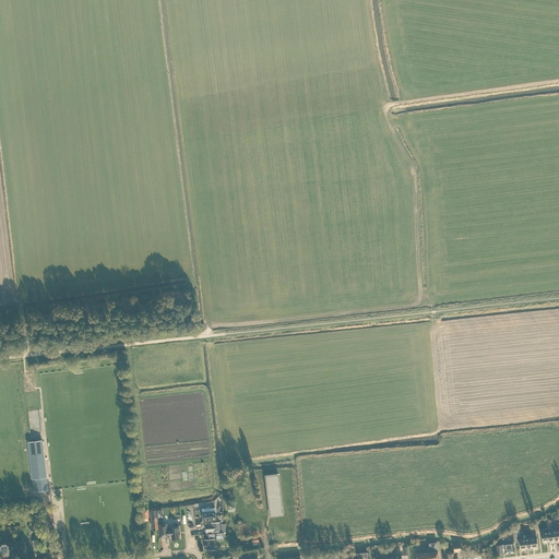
[(36,491),(47,490),(46,477),(42,441),(31,442),(32,451),(28,451),(32,475),(34,475),(35,479),(36,491)]
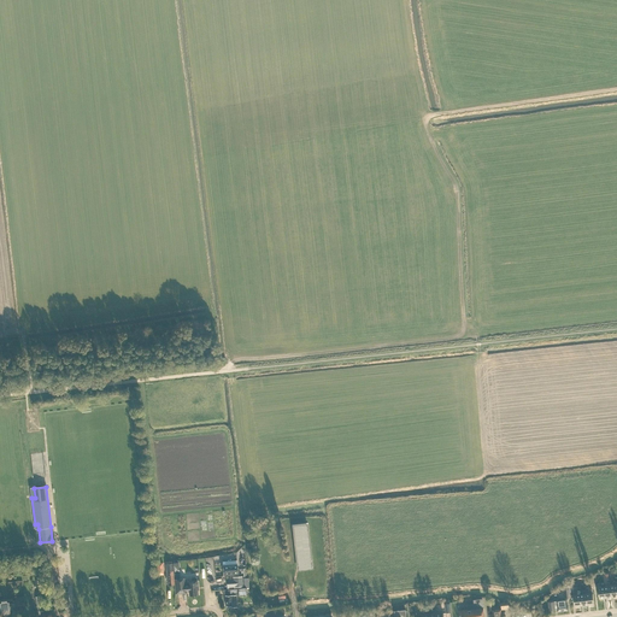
[(297,548),(298,560),(306,560),(307,569),(311,568),(310,559),(306,524),(293,527),(294,548),(297,548)]
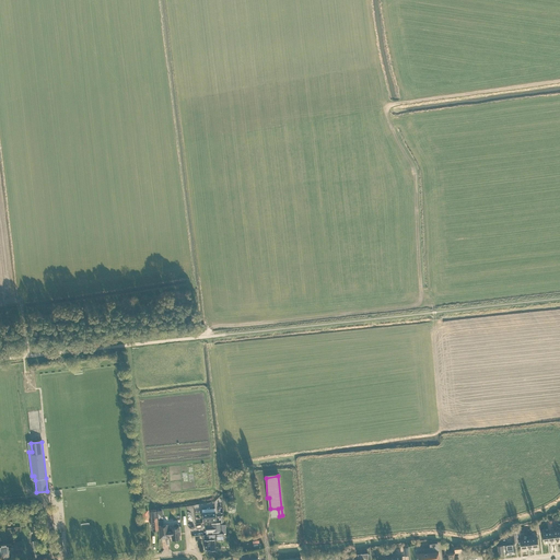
[(56,505),(61,505),(61,509),(68,509),(68,498),(55,499),(56,505)]
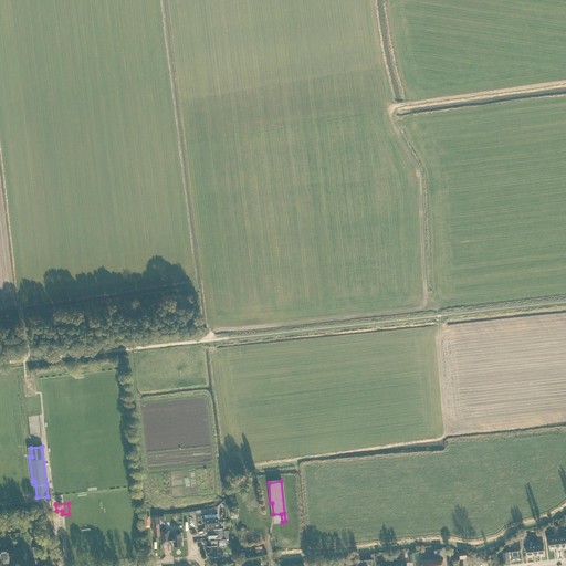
[(205,519),(205,527),(218,526),(218,517),(205,519)]
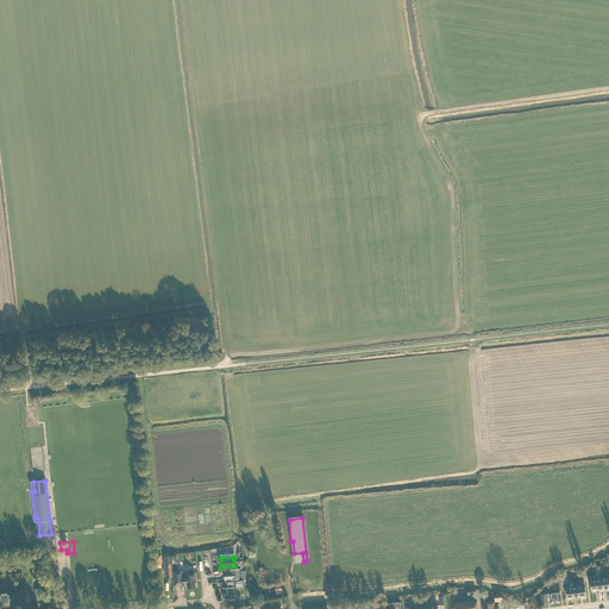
[(187,588),(195,586),(194,579),(195,579),(194,570),(193,569),(189,570),(189,571),(189,573),(186,573),(186,578),(183,578),(183,571),(177,571),(176,564),(171,565),(171,571),(171,572),(171,577),(173,585),(184,584),(183,583),(186,583),(187,588)]
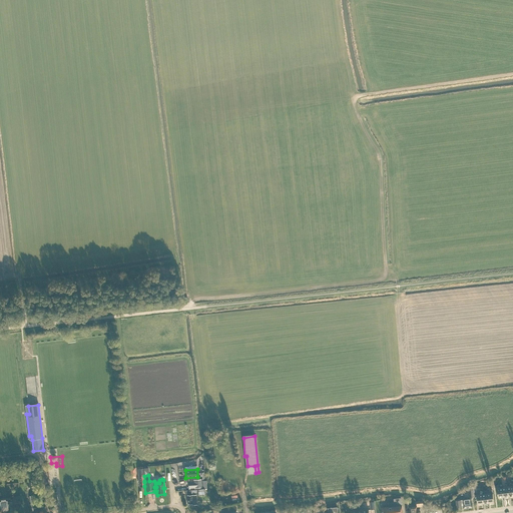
[(194,488),(202,487),(201,479),(193,480),(194,488)]
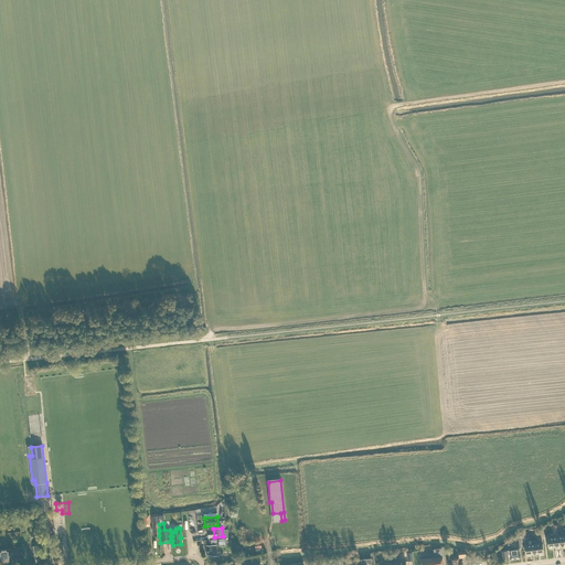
[(206,545),(205,545),(205,548),(206,548),(206,555),(212,554),(212,555),(216,555),(215,545),(217,545),(217,542),(225,541),(225,537),(227,537),(227,530),(226,530),(223,530),(223,537),(217,539),(210,539),(210,540),(210,544),(210,545),(209,545),(206,545)]
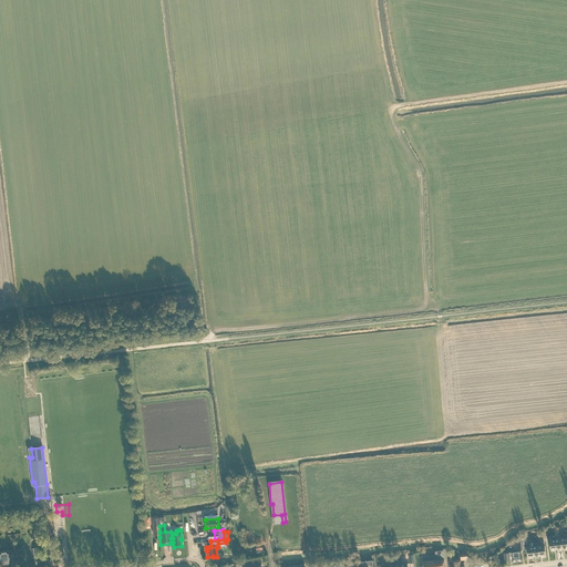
[(57,558),(61,557),(62,557),(64,557),(62,544),(57,544),(54,544),(55,549),(57,558)]
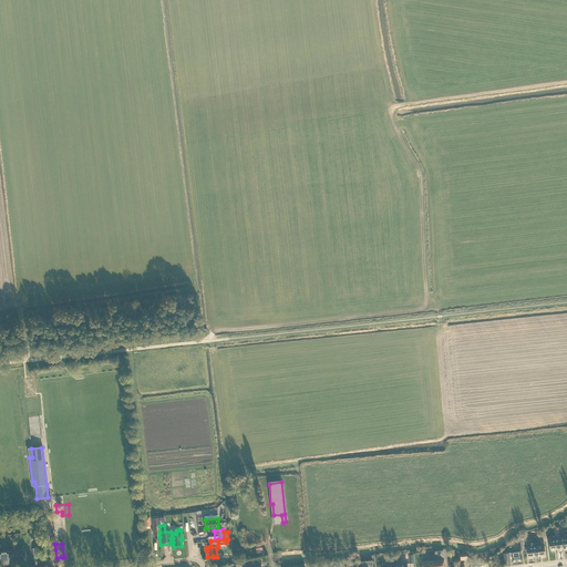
[(10,562),(16,562),(14,553),(11,553),(11,552),(9,552),(0,552),(0,564),(10,564),(10,562)]
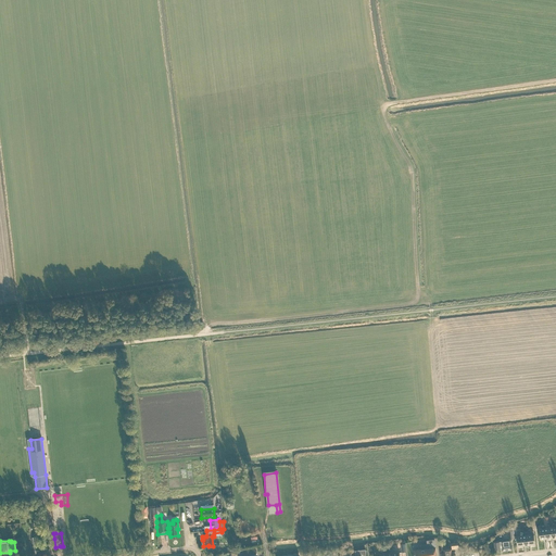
[(502,551),(512,550),(510,544),(510,541),(501,542),(494,542),(495,550),(501,550),(501,547),(502,547),(502,551)]
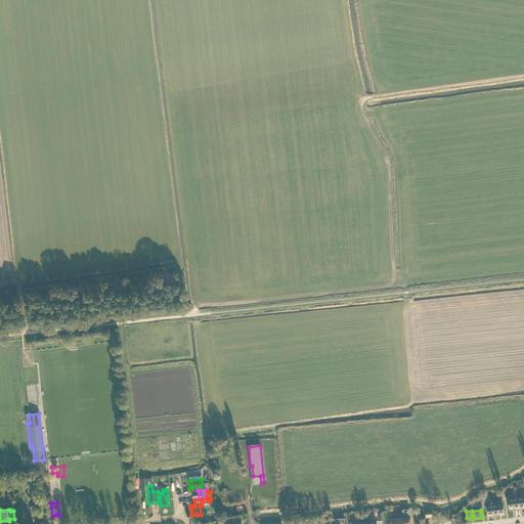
[(411,523),(410,516),(410,514),(396,516),(397,518),(390,519),(390,523),(411,523)]
